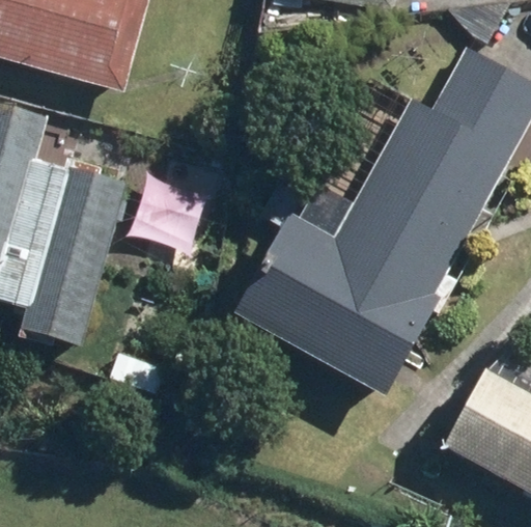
[(0,0),(0,57),(121,93),(149,0),(0,0)]
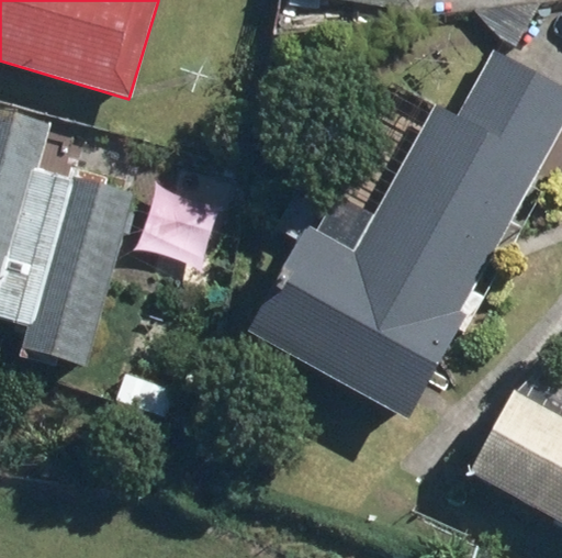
[(343,0),(416,13),(417,0),(343,0)]
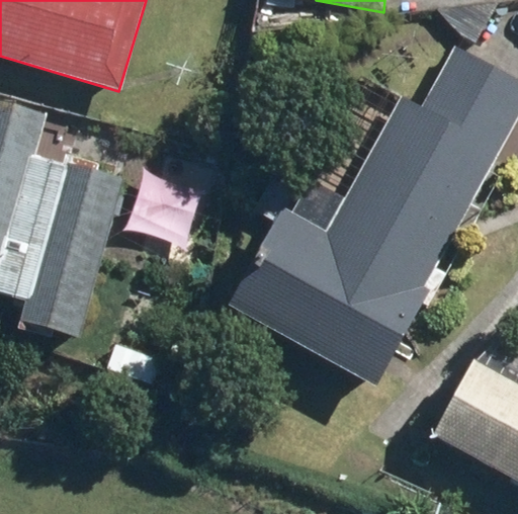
[(324,232),(282,208),(228,305),(374,387),(430,287),(423,282),(517,113),(517,80),(454,45),(421,104),(402,94),(324,232)]
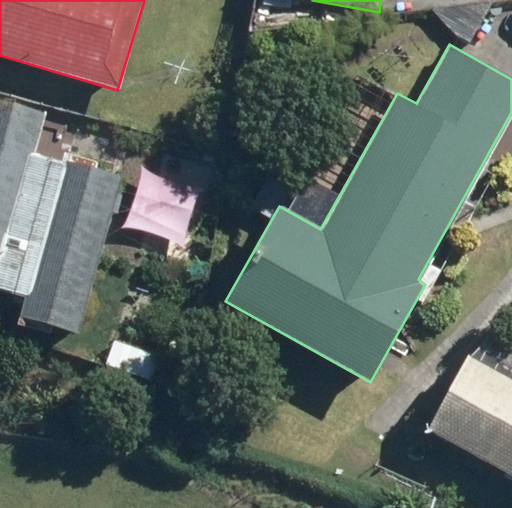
[(45,109),(0,96),(0,292),(22,299),(17,320),(76,336),(120,177),(33,152),(45,109)]
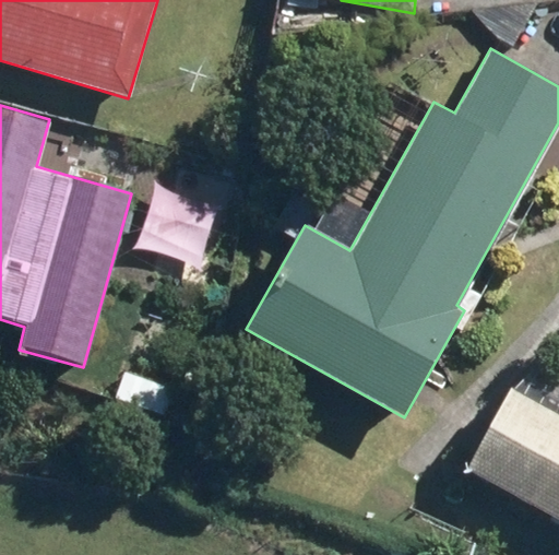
[(558,413),(510,388),(466,470),(558,519),(558,413)]
